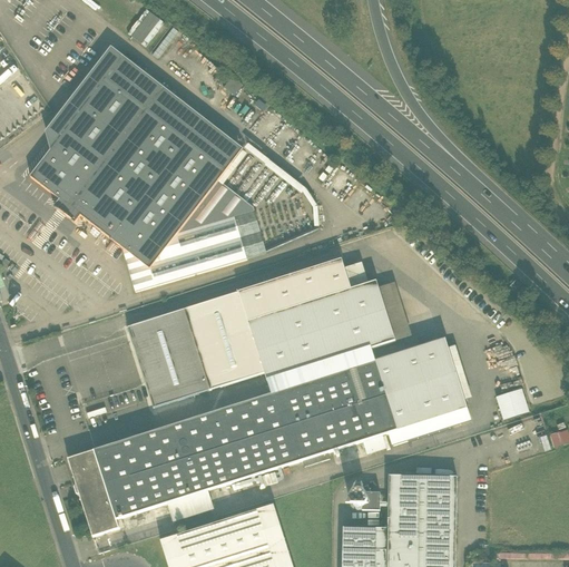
[(130,35),(149,10),(145,8),(127,31),(130,35)]
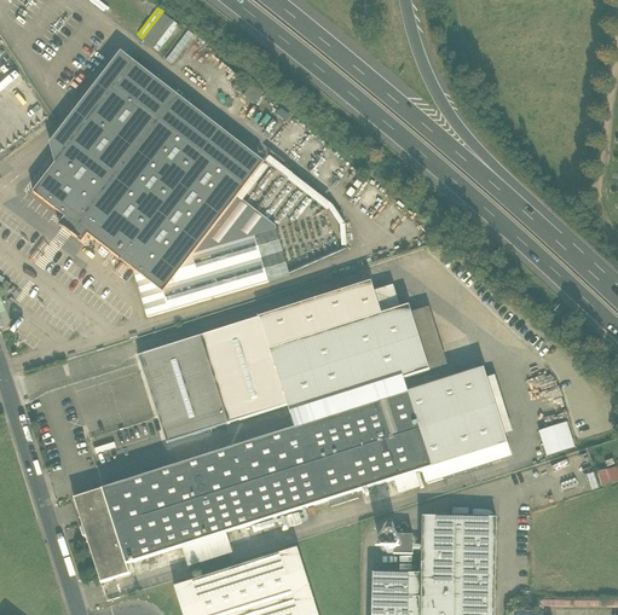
[(173,19),(162,11),(142,38),(152,46),(173,19)]
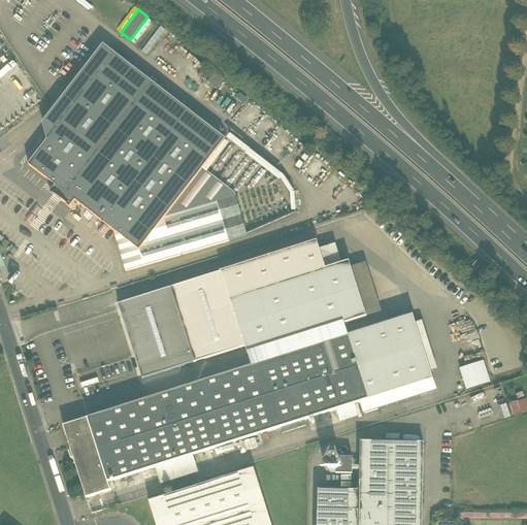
[(151,20),(147,17),(130,39),(134,42),(151,20)]
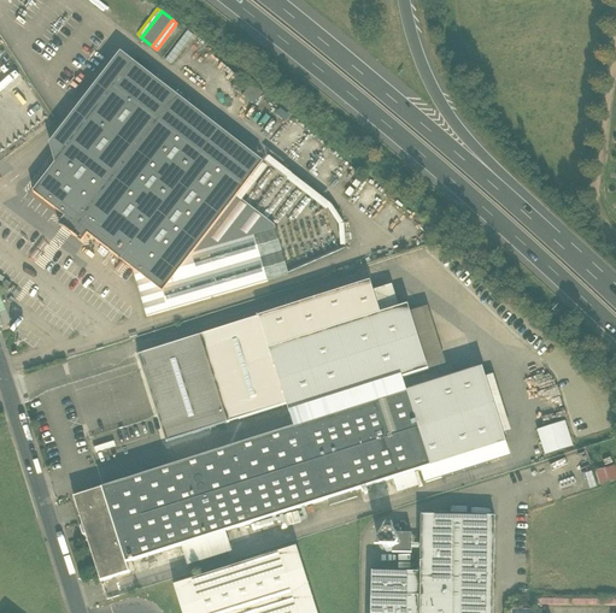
[(187,28),(165,57),(171,60),(193,31),(187,28)]
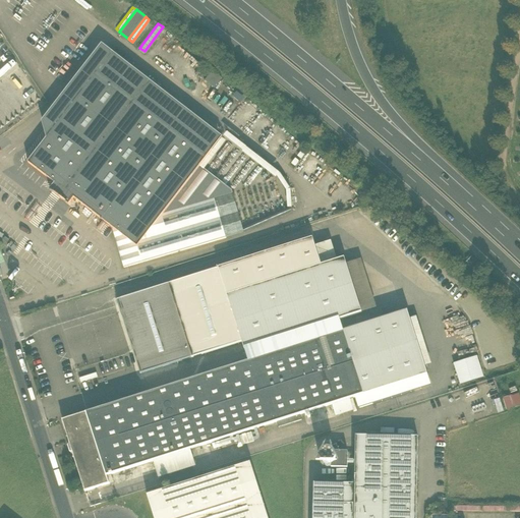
[(102,63),(212,148),(220,135),(221,134),(101,41),(41,118),(46,135),(102,63)]
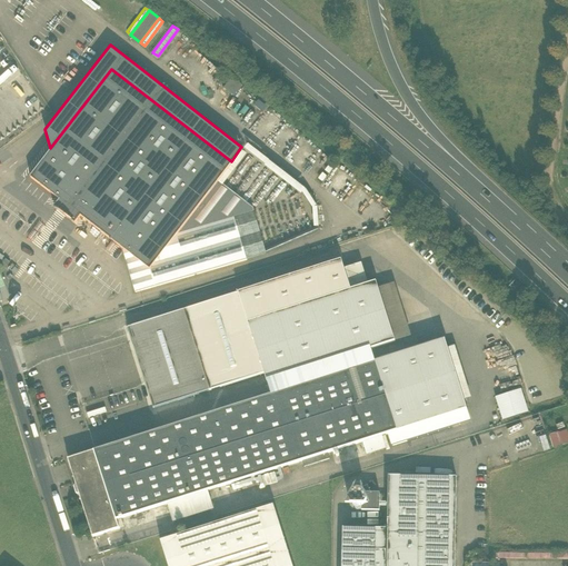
[(80,214),(121,246),(149,267),(177,230),(218,178),(231,161),(111,69),(50,148),(29,175),(59,197),(80,214)]
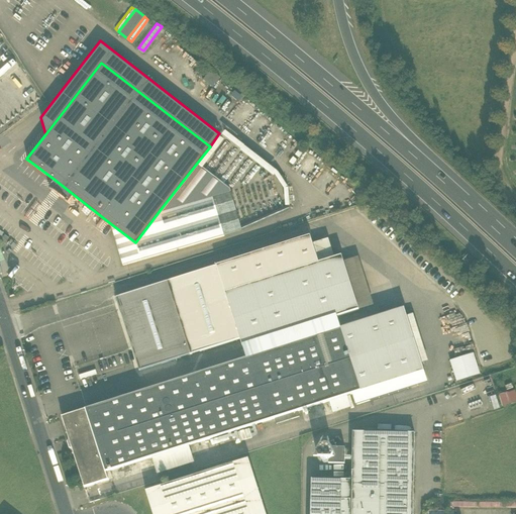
[(197,74),(202,78),(208,70),(203,66),(197,74)]
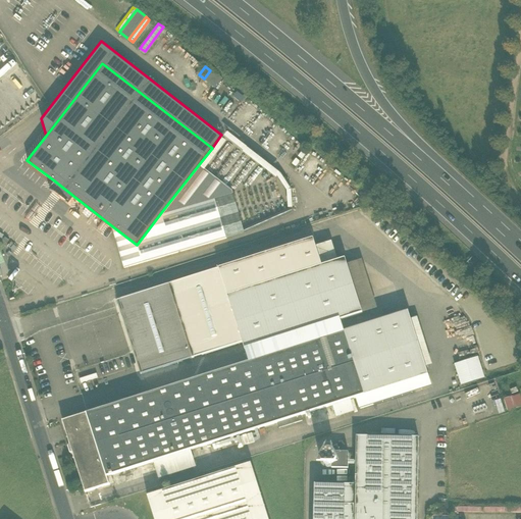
[(221,75),(211,68),(210,70),(204,79),(214,86),(221,75)]
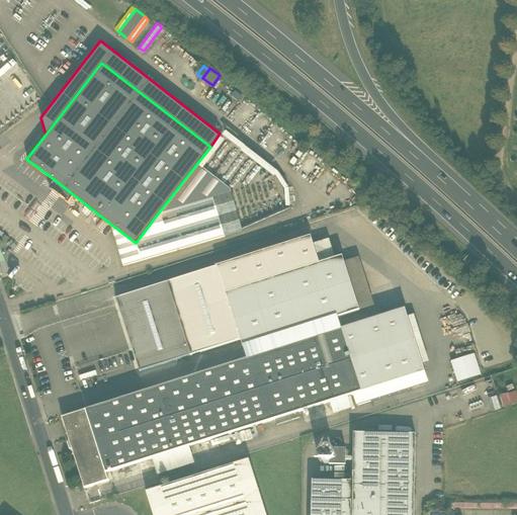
[(222,134),(241,149),(245,144),(225,130),(222,134)]
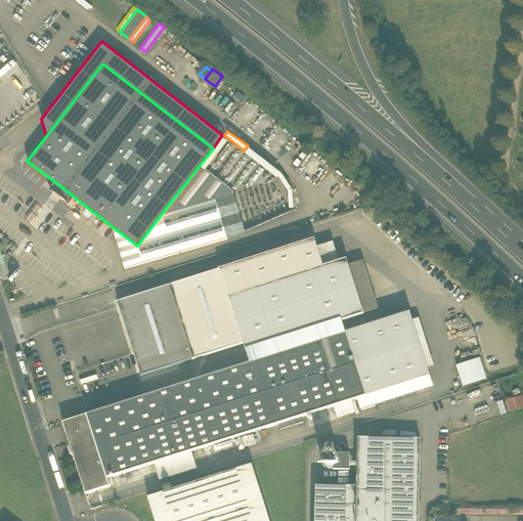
[(201,164),(205,168),(226,140),(221,136),(213,148),(201,164)]
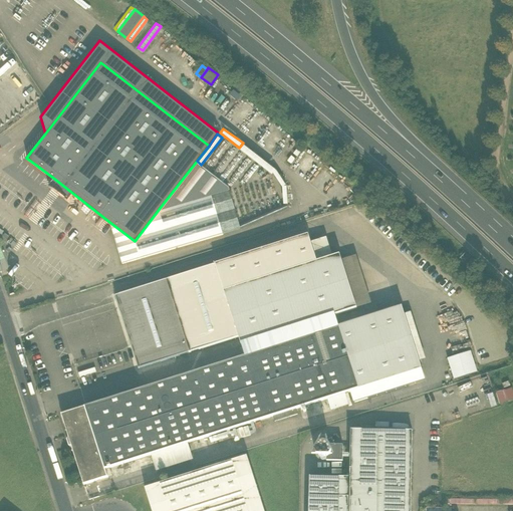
[(271,174),(272,172),(275,168),(243,143),(239,148),(239,149),(271,174)]
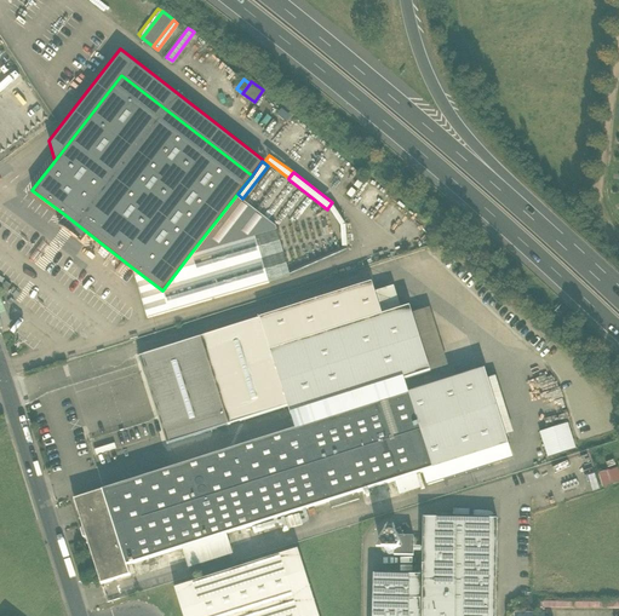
[(253,234),(268,280),(288,272),(287,269),(274,223),(242,199),(238,194),(193,251),(253,234)]
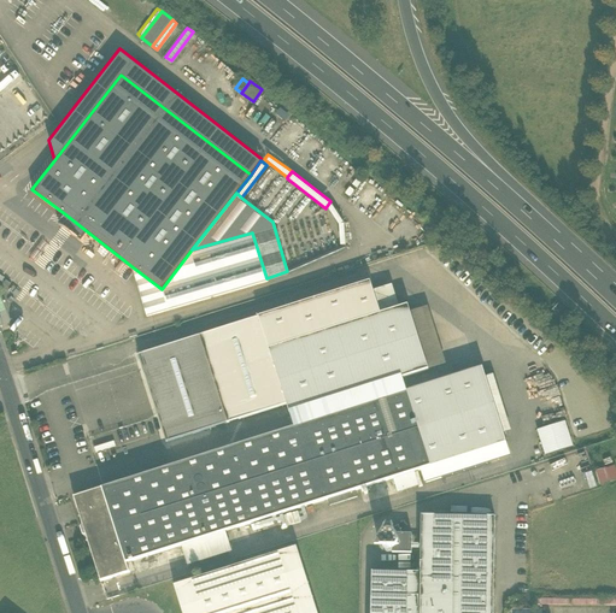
[(327,206),(338,223),(342,220),(330,201),(327,206)]
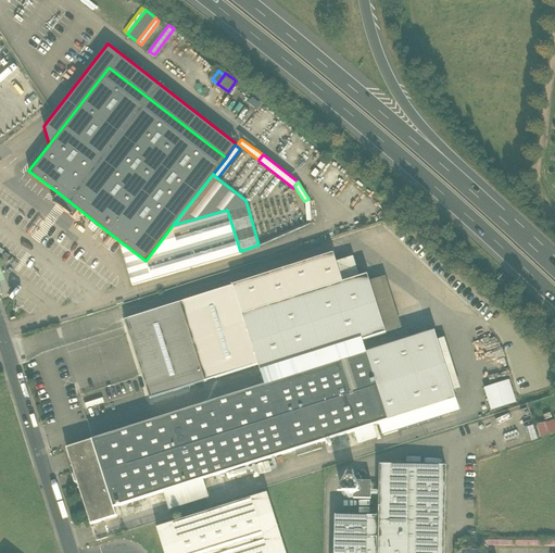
[(72,216),(78,209),(58,192),(51,200),(72,216)]
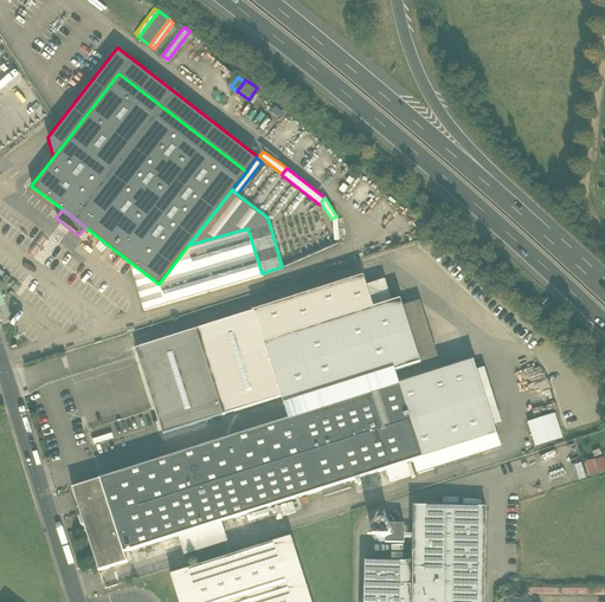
[(248,228),(188,245),(159,284),(129,261),(143,308),(262,273),(248,228)]
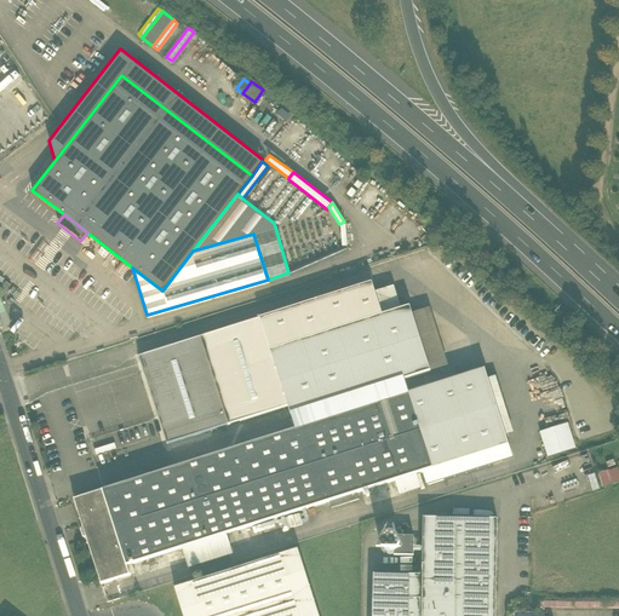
[(287,269),(288,272),(345,247),(344,245),(342,245),(287,269)]
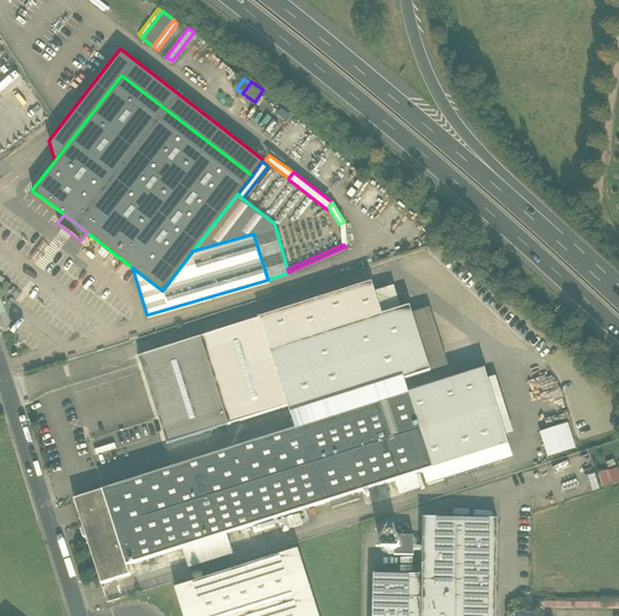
[(259,316),(269,347),(382,312),(374,289),(371,280),(259,316)]
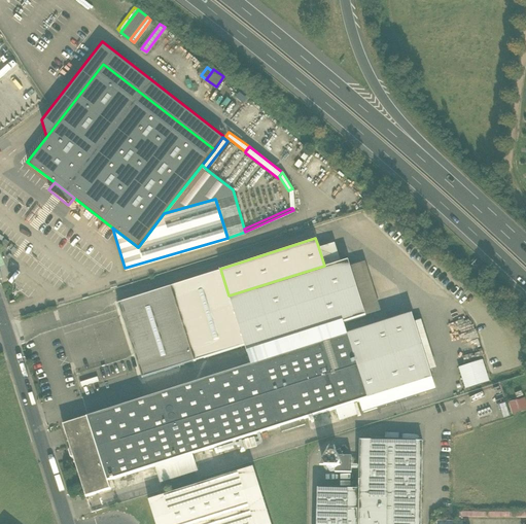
[(324,266),(340,260),(334,241),(318,246),(324,266)]
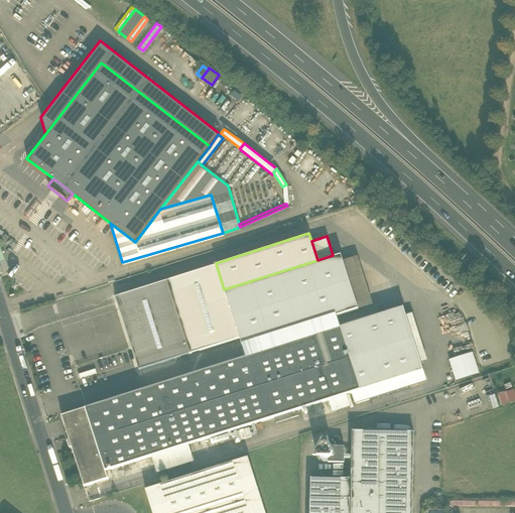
[(239,336),(241,344),(336,313),(357,306),(342,259),(340,253),(333,255),(317,260),(224,289),(239,336)]
